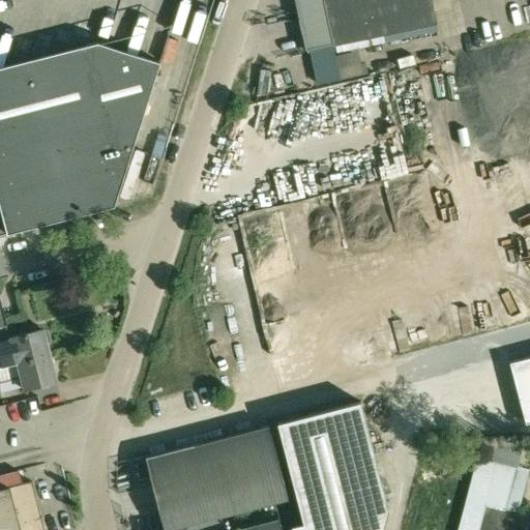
[(293,0),(304,51),(332,45),(323,0),(293,0)]
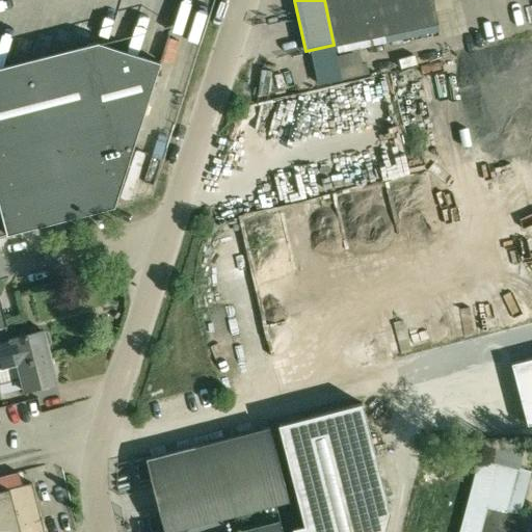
[(377,0),(324,0),(334,45),(384,33),(377,0)]
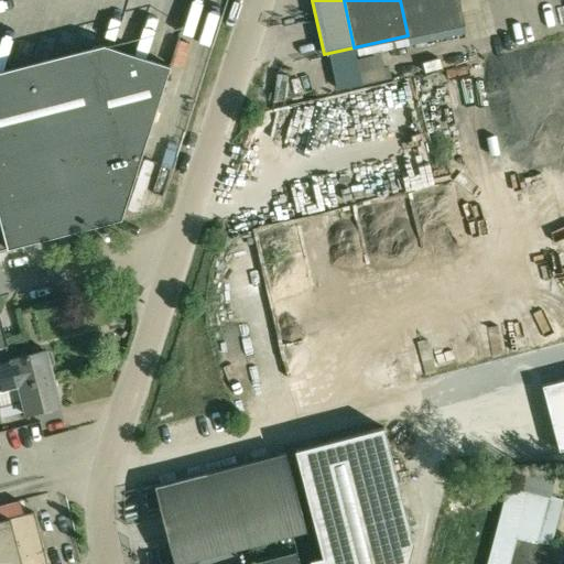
[(456,0),(400,0),(408,35),(463,24),(456,0)]
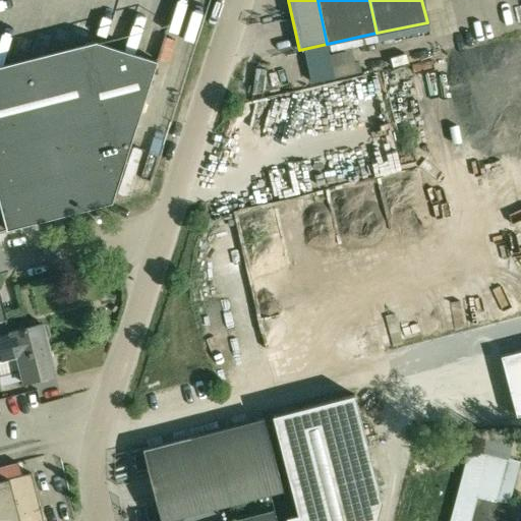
[(0,65),(0,225),(2,232),(112,203),(157,61),(96,42),(0,65)]
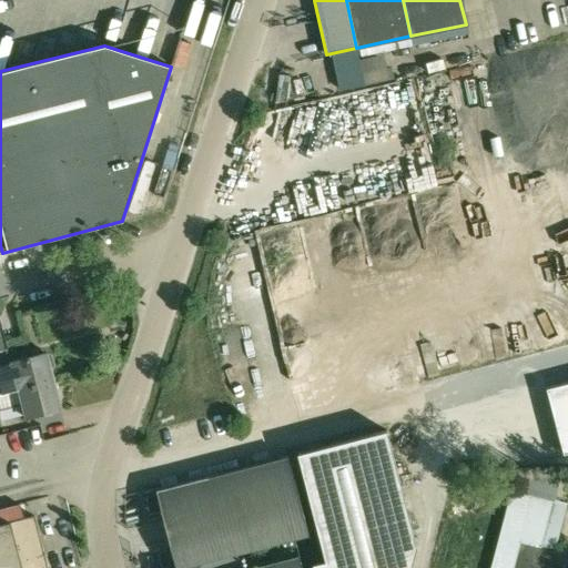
[(163,171),(168,145),(156,143),(152,170),(163,171)]
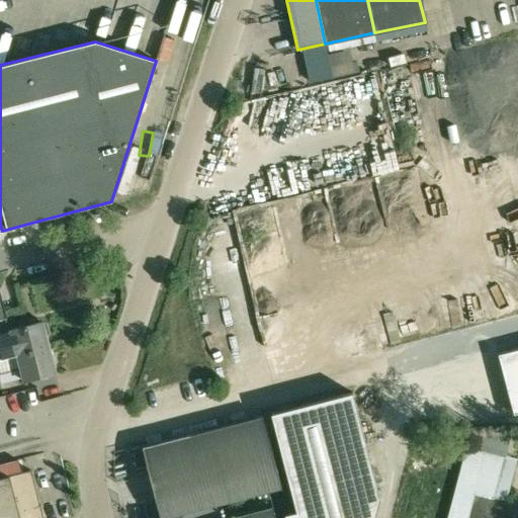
[(0,360),(18,356),(50,348),(46,333),(49,330),(48,325),(44,323),(42,322),(41,322),(38,319),(29,321),(28,326),(11,330),(11,331),(0,334),(0,360)]
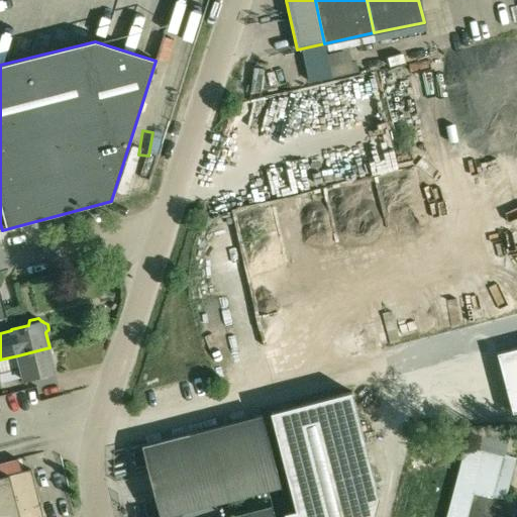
[(0,359),(0,372),(21,368),(24,381),(56,373),(49,347),(18,355),(0,359)]
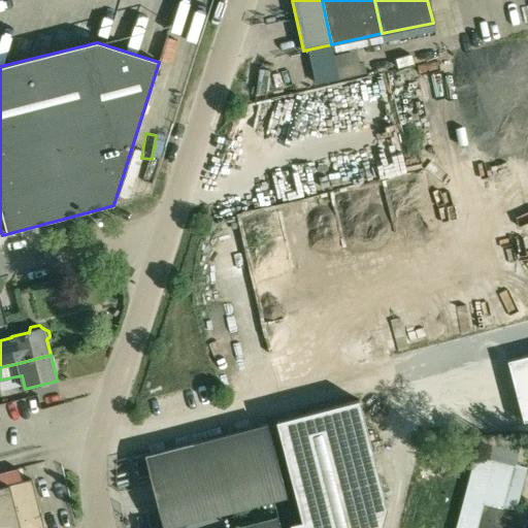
[(527,356),(507,361),(523,422),(527,421),(527,356)]
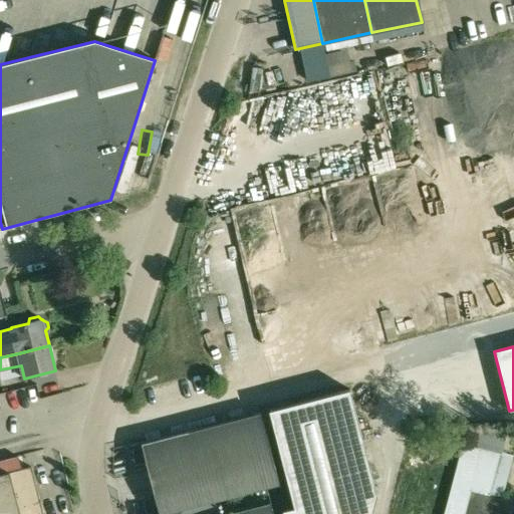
[(370,513),(375,494),(348,389),(267,409),(292,508),(271,513),(269,506),(236,513),(370,513)]
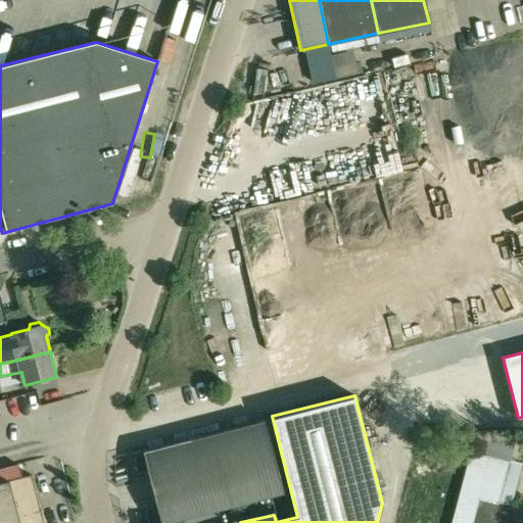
[(264,421),(143,453),(160,522),(212,522),(209,512),(282,493),(264,421)]
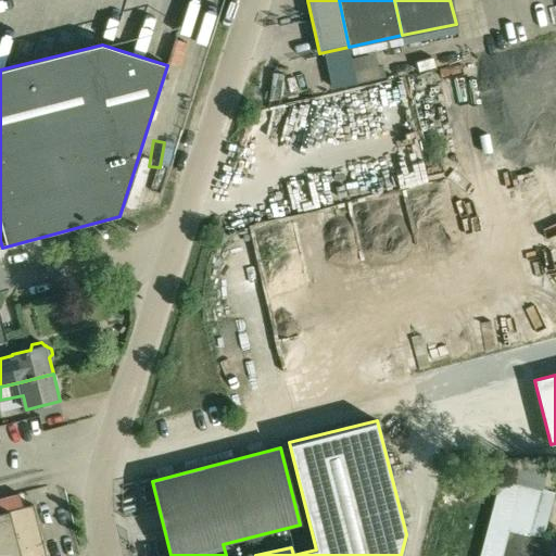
[(555,555),(555,543),(529,536),(541,490),(540,490),(546,463),(506,462),(502,480),(481,555),(555,555)]
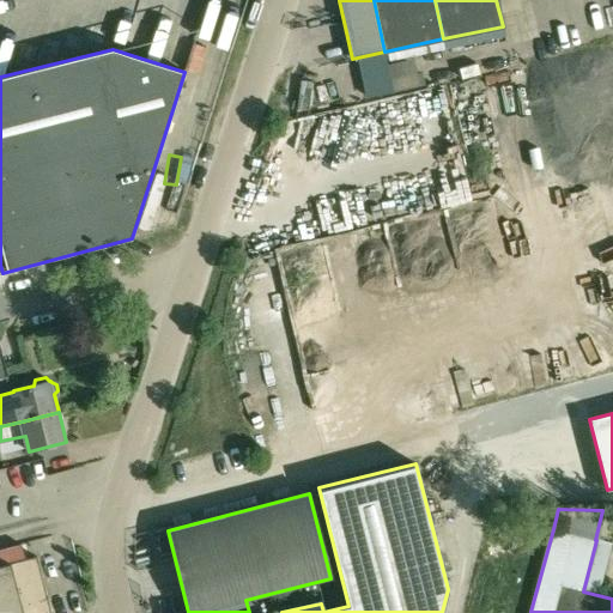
[(0,612),(50,612),(36,556),(23,559),(19,546),(0,551),(0,612)]
